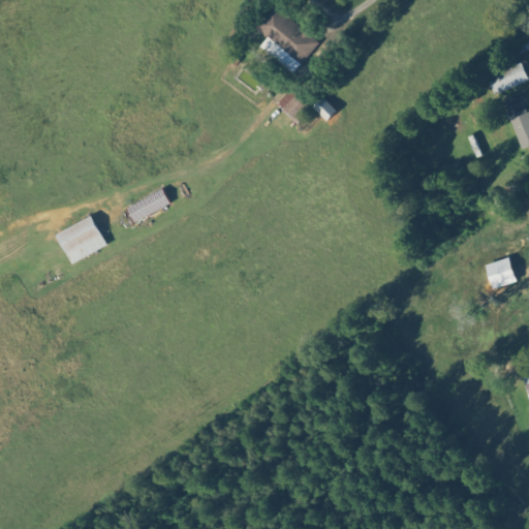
[(294,73),(320,44),(276,6),(263,20),(275,30),(269,37),(277,43),(270,52),(294,73)]
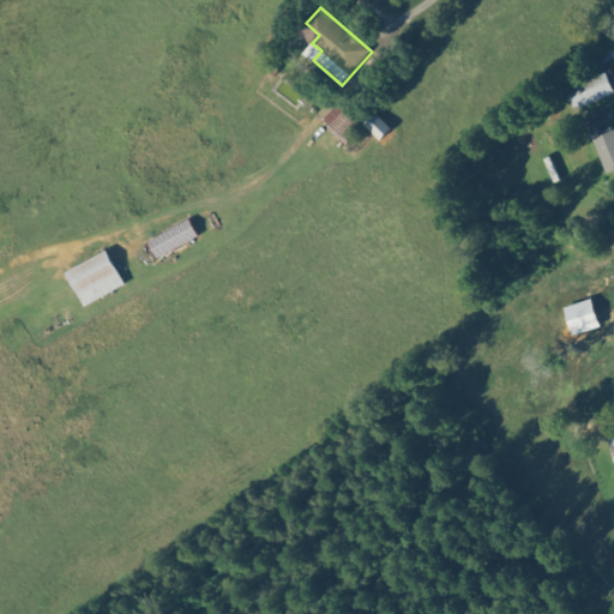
[(567,91),(576,110),(613,92),(613,90),(607,74),(567,91)]
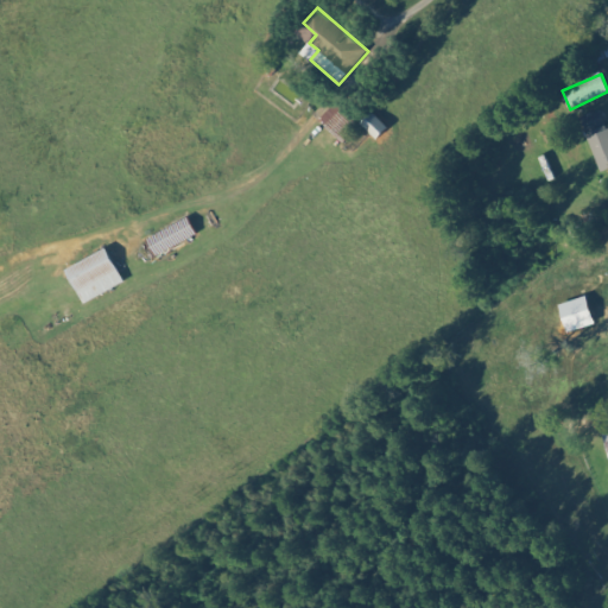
[(356,128),(337,105),(321,118),(341,141),(356,128)]
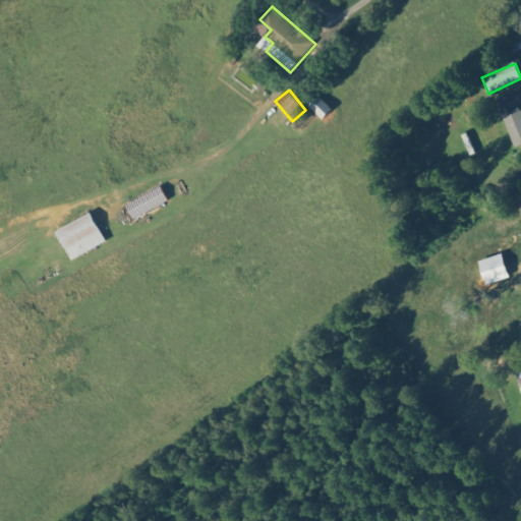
[(323,119),(333,109),(317,96),(308,106),(323,119)]
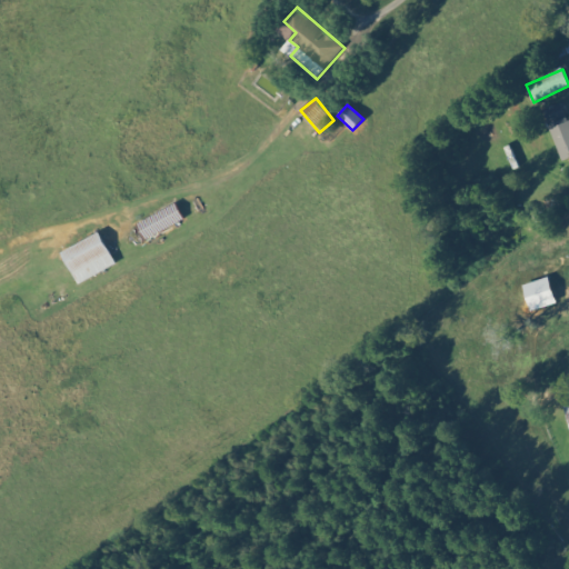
[(568,158),(568,121),(561,105),(542,112),(562,161),(568,158)]
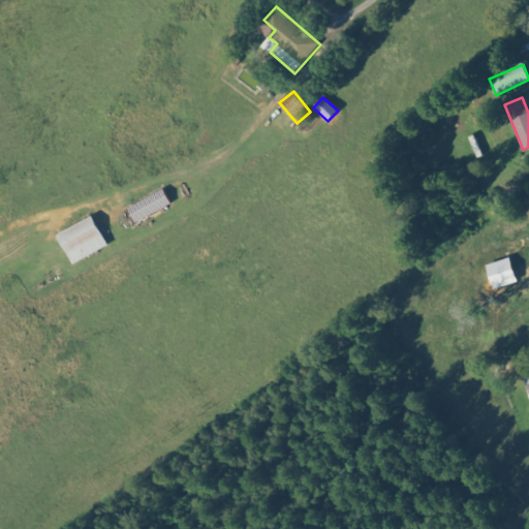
[(73,266),(107,246),(91,216),(57,236),(73,266)]
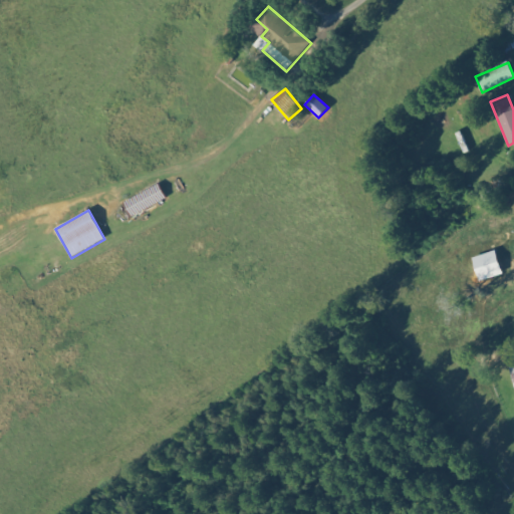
[(473,257),(478,280),(502,275),(497,251),(473,257)]
